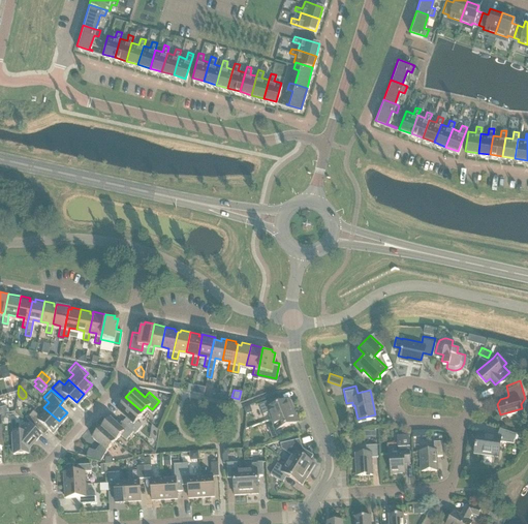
[(270,415),(292,406),(288,395),(272,401),(270,396),(257,400),(261,410),(267,408),(270,415)]
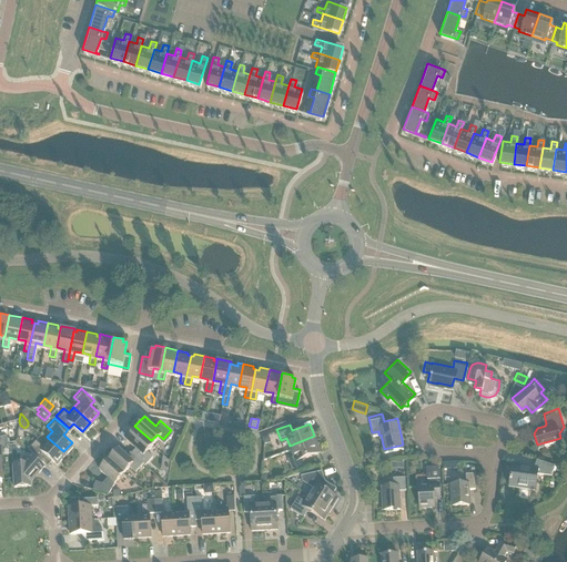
[(145,447),(151,440),(134,426),(125,436),(137,447),(133,451),(142,459),(144,461),(152,452),(145,447)]
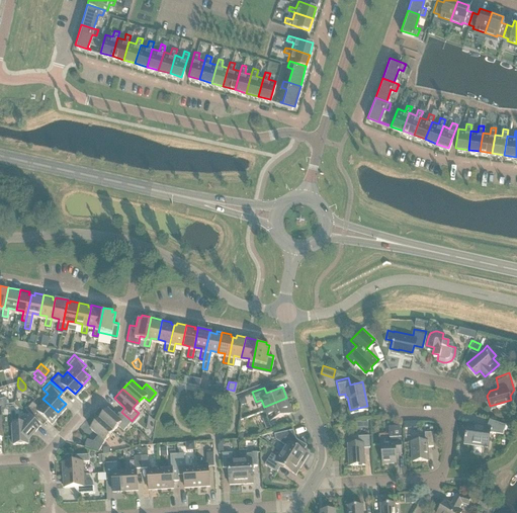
[(58,412),(42,399),(38,404),(31,398),(24,406),(38,418),(42,413),(51,421),(58,412)]
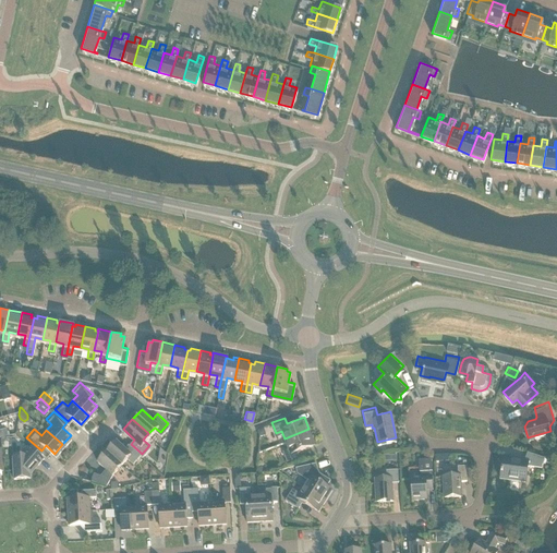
[(309,429),(285,439),(287,445),(281,447),(286,458),(299,454),(295,447),(314,441),(309,429)]
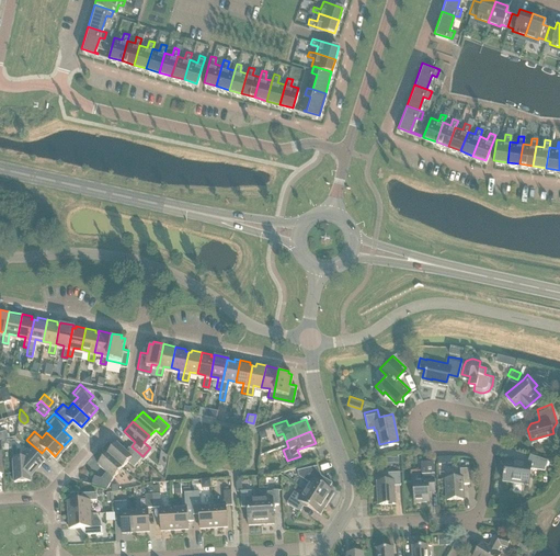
[(132,446),(130,445),(126,450),(116,441),(106,451),(122,464),(127,457),(133,463),(140,454),(132,446)]
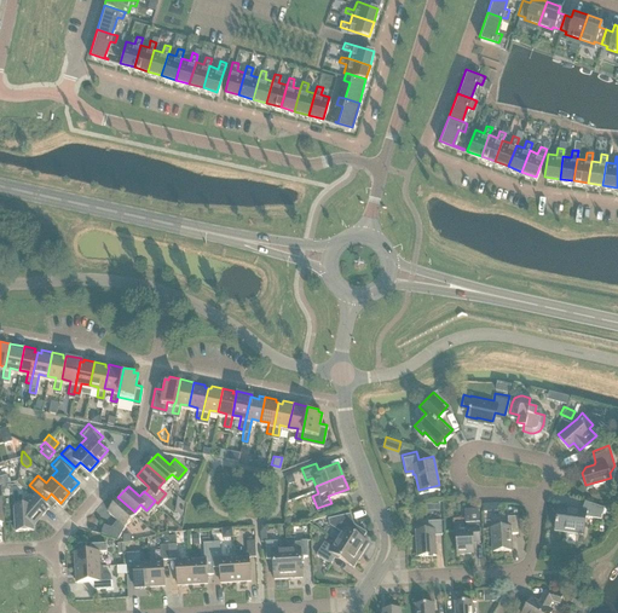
[(41,510),(47,504),(34,492),(24,492),(26,501),(13,502),(15,526),(33,526),(32,508),(34,508),(36,505),(41,510)]
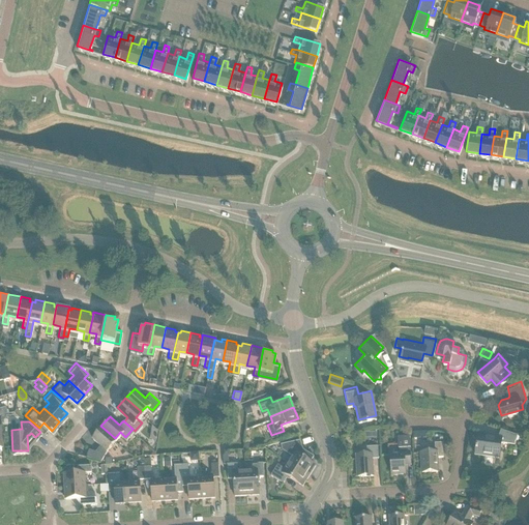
[(106,447),(115,438),(100,426),(92,435),(101,444),(97,448),(88,445),(86,453),(100,458),(106,447)]
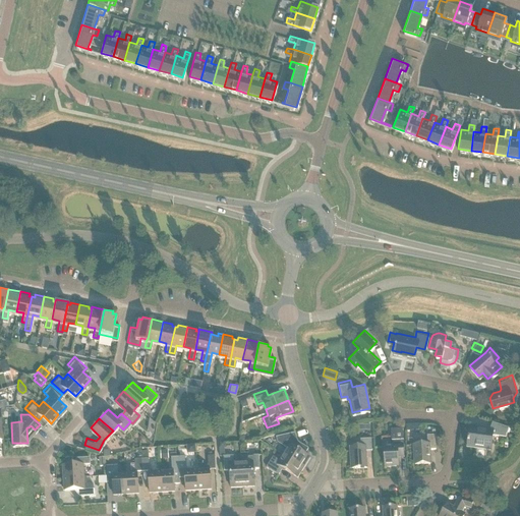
[(504,434),(508,423),(492,418),(488,426),(484,425),(483,427),(477,426),(477,423),(469,422),(468,432),(467,432),(467,434),(466,443),(474,444),(476,446),(480,447),(482,445),(489,446),(490,437),(492,432),(504,433),(504,434)]
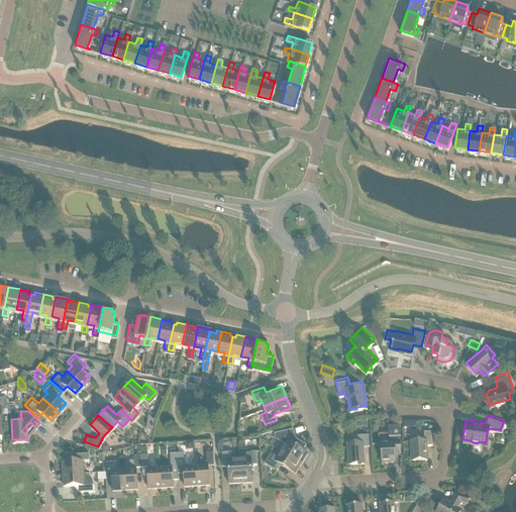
[(400,448),(399,432),(399,421),(387,422),(388,432),(389,438),(380,438),(381,458),(395,458),(394,447),(399,446),(400,448)]
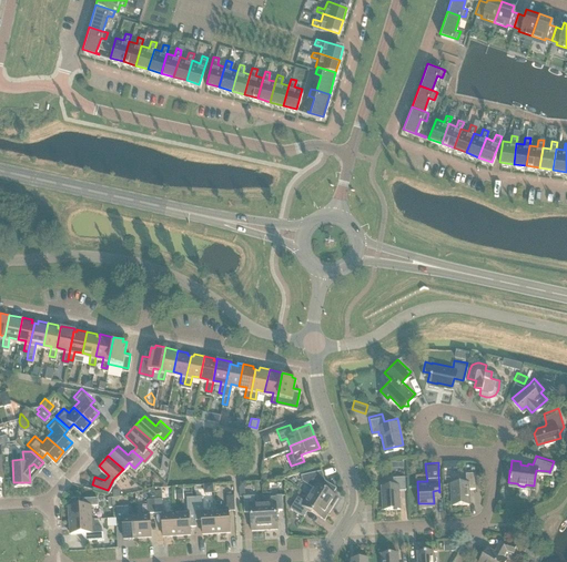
[(312,483),(307,490),(331,504),(337,493),(332,490),(335,483),(324,477),(320,467),(300,471),(301,477),(312,483)]
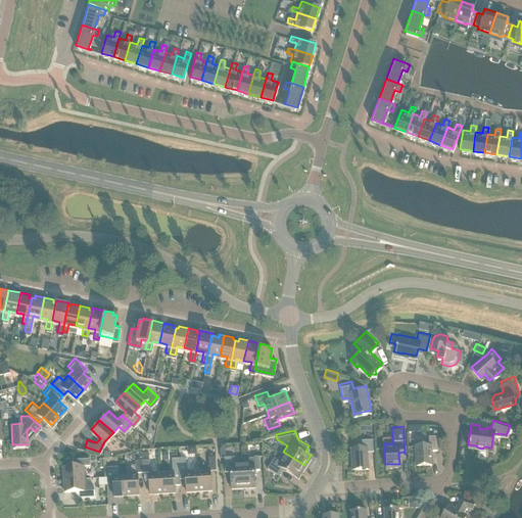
[(416,462),(431,461),(430,446),(436,446),(435,432),(428,433),(428,441),(415,442),(416,462)]
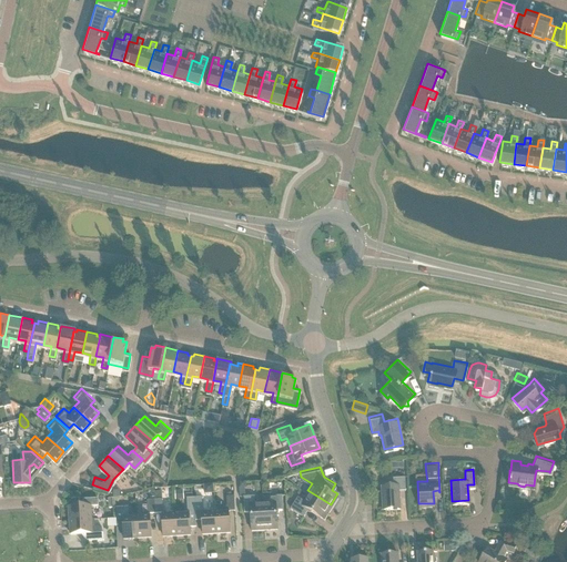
[(382,506),(398,504),(398,487),(405,486),(404,472),(392,473),(392,481),(381,482),(382,506)]
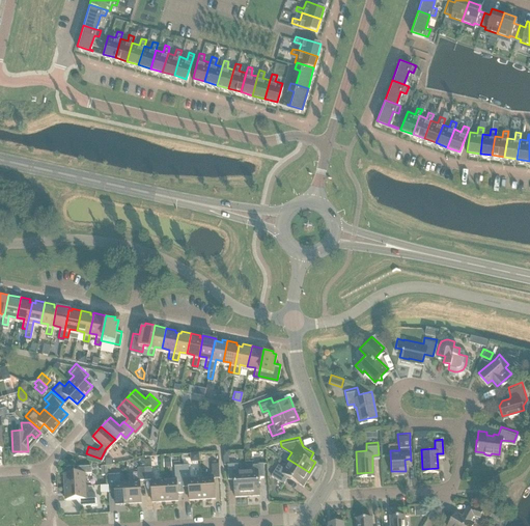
[(302,482),(309,472),(287,459),(283,465),(277,461),(270,472),(283,480),(287,473),(302,482)]
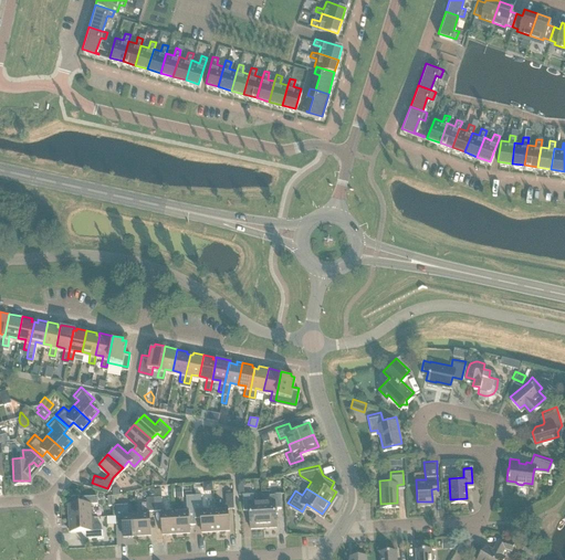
[(213,506),(215,527),(228,526),(227,505),(233,505),(232,489),(225,490),(226,505),(213,506)]
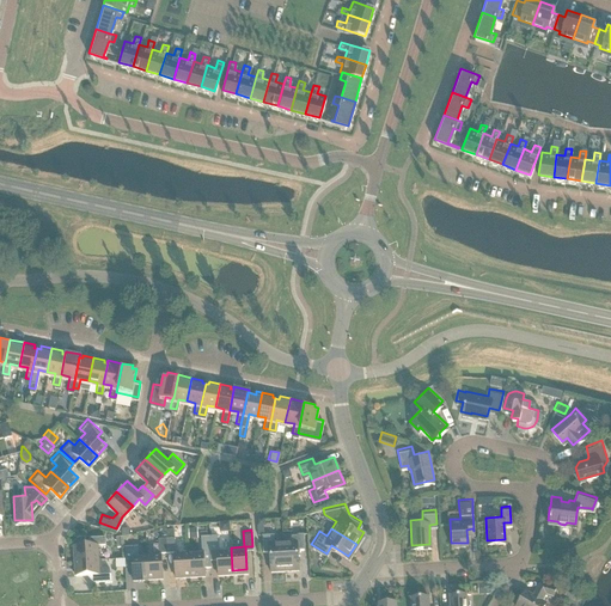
[(283,567),(282,538),(274,539),(273,530),(261,531),(262,548),(268,548),(270,568),(283,567)]
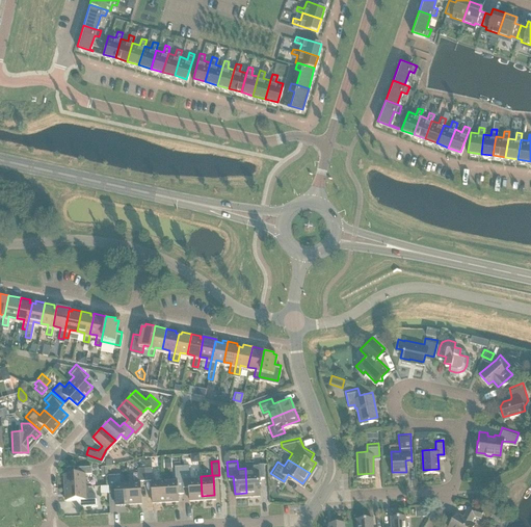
[(245,468),(246,493),(259,493),(258,475),(264,474),(263,460),(257,460),(257,462),(251,462),(253,468),(245,468)]
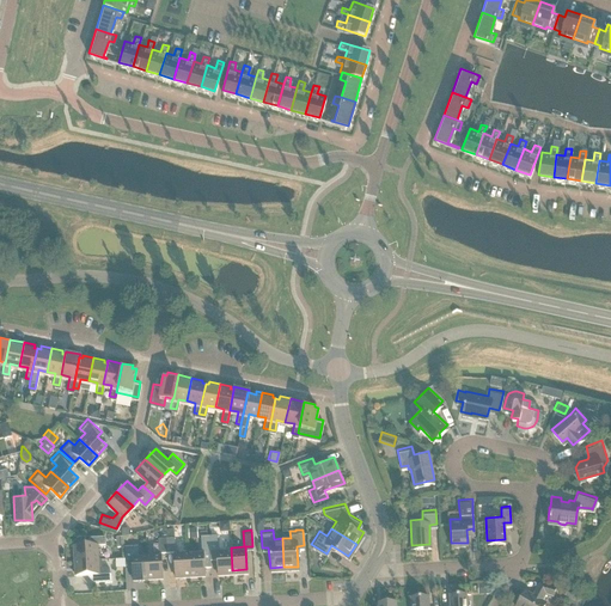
[(74,557),(97,556),(96,542),(104,540),(104,532),(90,533),(90,542),(73,542),(74,557)]
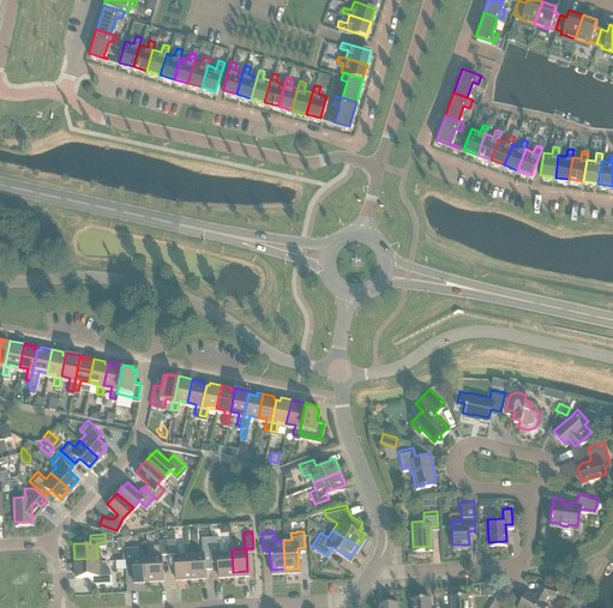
[(211,565),(210,548),(209,534),(200,534),(202,551),(188,552),(190,575),(204,573),(204,565),(211,565)]
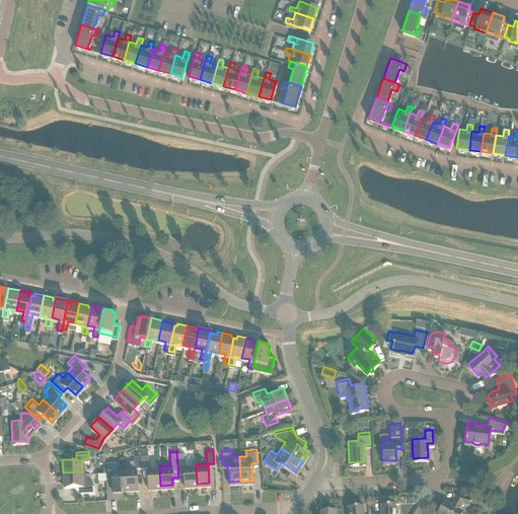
[(125,488),(124,468),(117,468),(116,459),(104,460),(105,474),(112,474),(112,489),(125,488)]
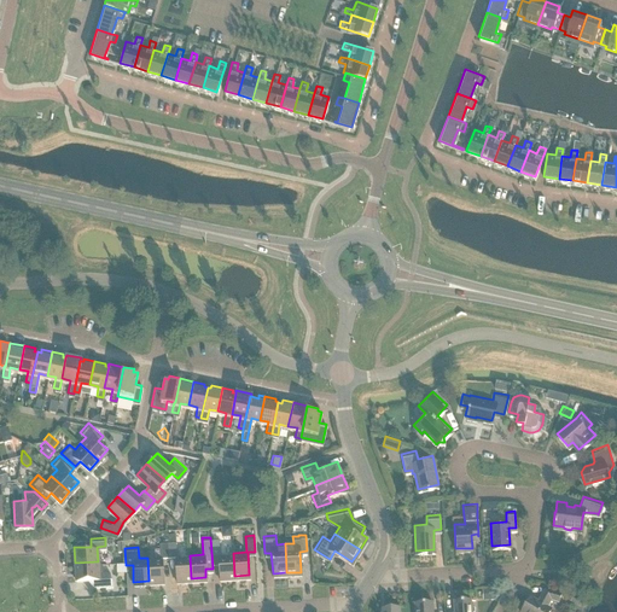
[(219,577),(234,576),(233,553),(217,553),(219,577)]
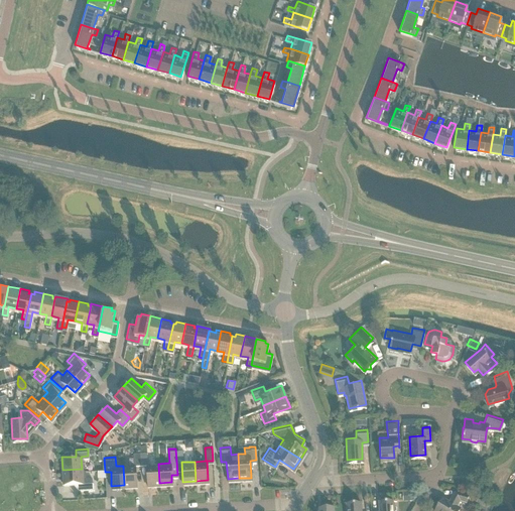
[(147,484),(159,483),(158,464),(146,464),(147,484)]
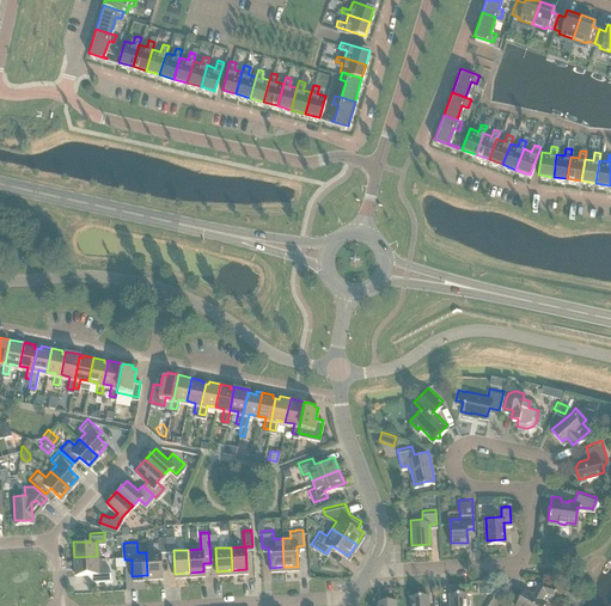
[(146,552),(147,575),(162,574),(160,551),(146,552)]
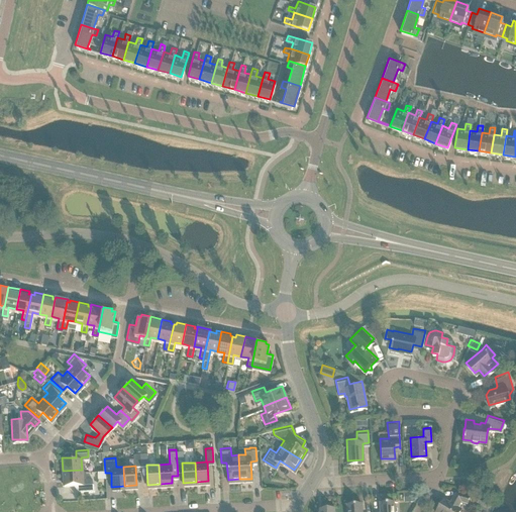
[(82,470),(63,471),(63,483),(77,482),(78,489),(94,488),(93,481),(83,482),(82,470)]
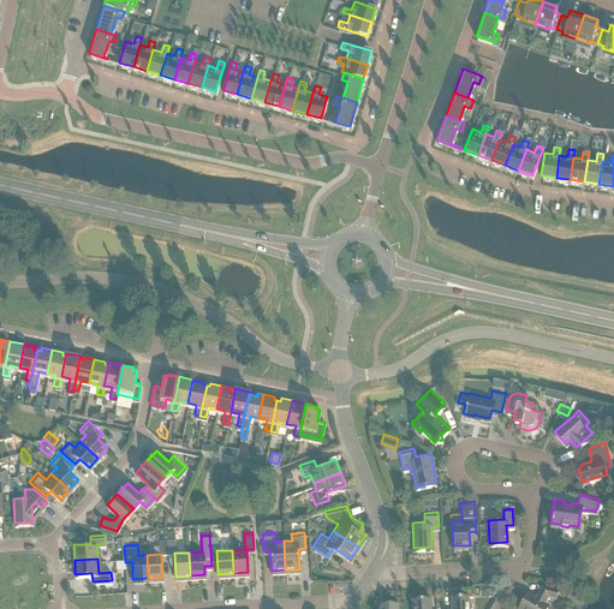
[(555,595),(558,586),(541,581),(538,590),(540,590),(537,596),(526,590),(518,607),(522,608),(542,608),(547,602),(543,599),(548,592),(555,595)]
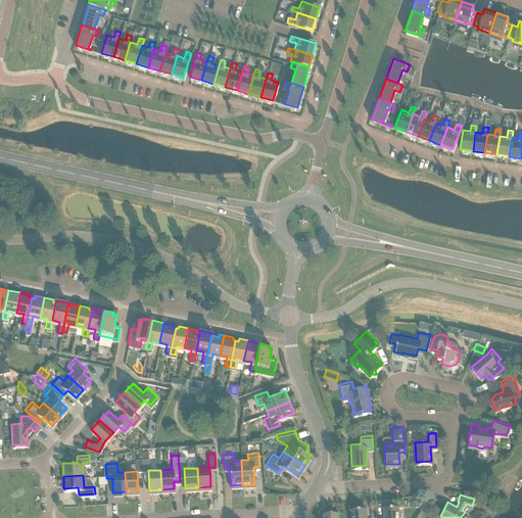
[(398,517),(397,504),(383,505),(383,517),(398,517)]
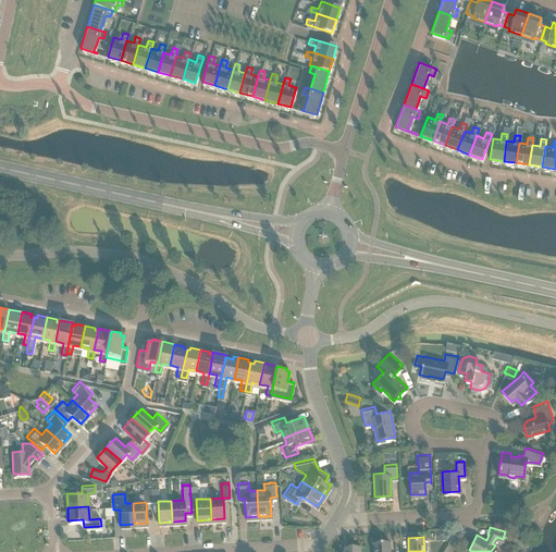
[(390,551),(388,539),(372,540),(373,551),(390,551)]
